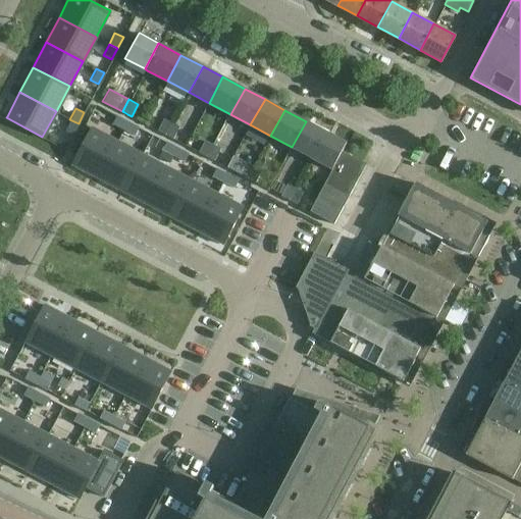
[(115,114),(111,123),(122,128),(126,120),(115,114)]
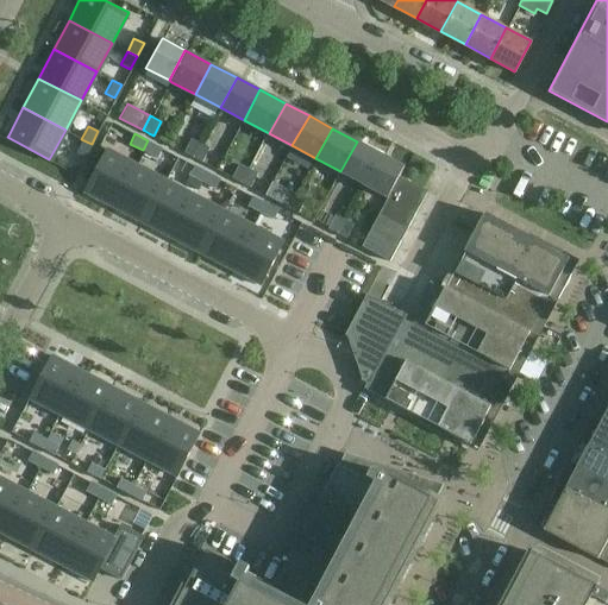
[(201,161),(208,146),(190,137),(183,151),(201,161)]
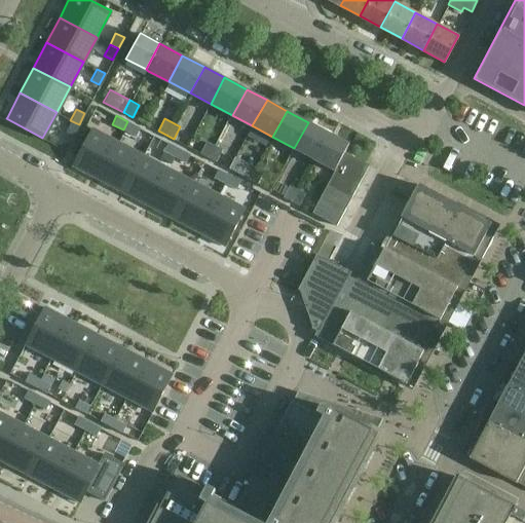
[(70,120),(65,132),(73,136),(79,124),(70,120)]
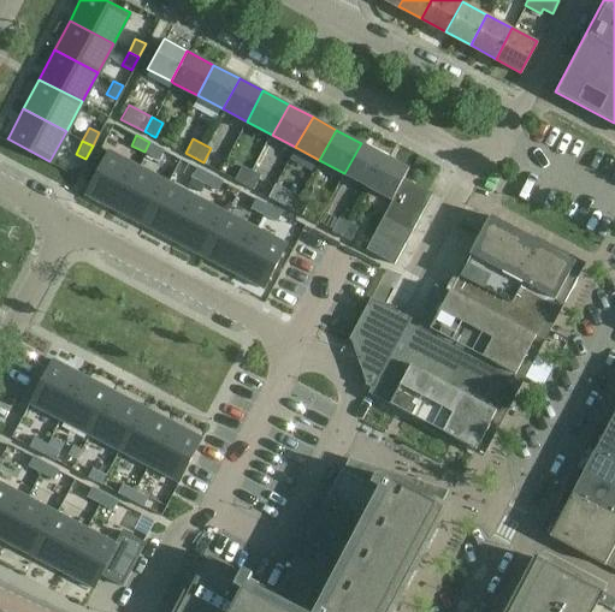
[(149,142),(145,152),(158,159),(163,149),(149,142)]
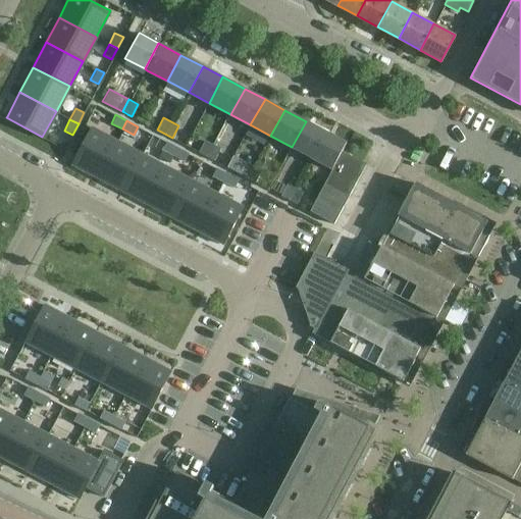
[(311,157),(325,132),(306,121),(292,147),(311,157)]
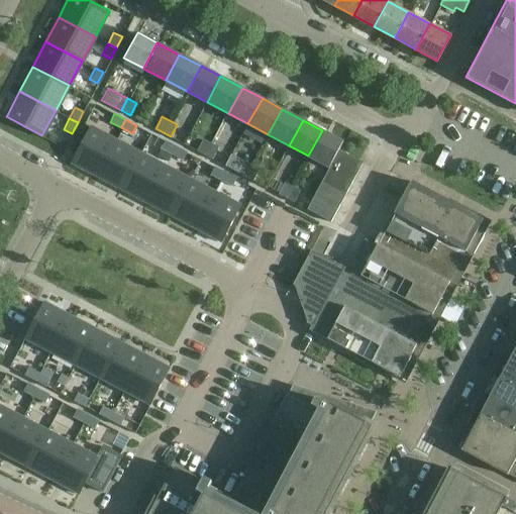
[(89,126),(72,162),(96,174),(115,138),(89,126)]
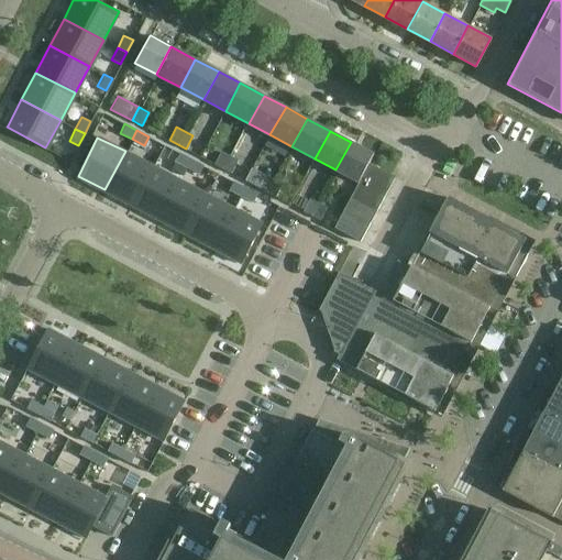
[(357,182),(368,162),(372,153),(351,142),(335,169),(357,182)]
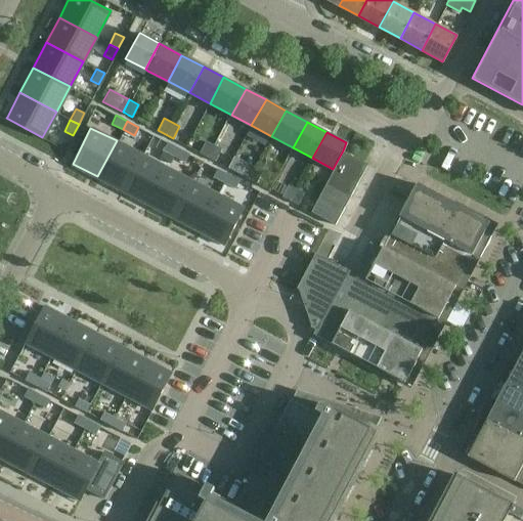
[(199,152),(214,160),(220,147),(205,139),(199,152)]
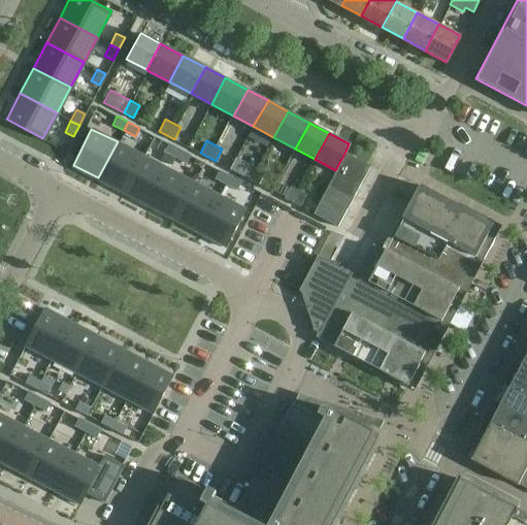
[(118,141),(98,177),(124,191),(142,156),(118,141)]
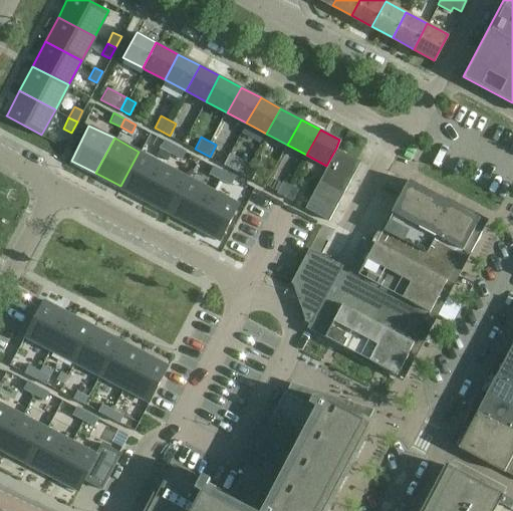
[(163,139),(159,147),(170,153),(174,145),(174,144),(163,139)]
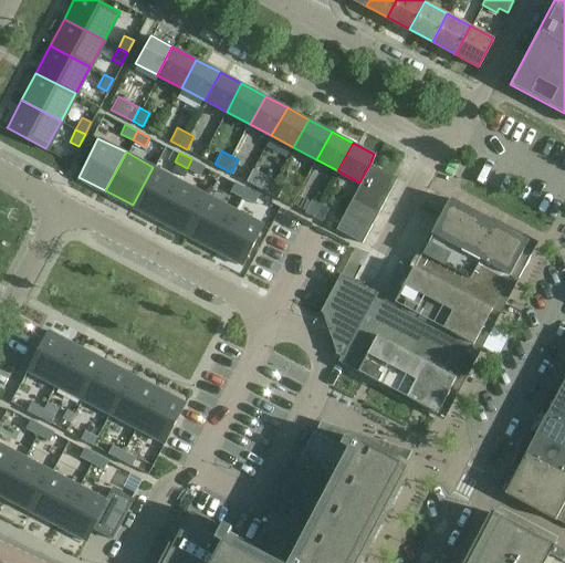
[(191,159),(187,168),(199,174),(203,166),(203,165),(191,158),(191,159)]
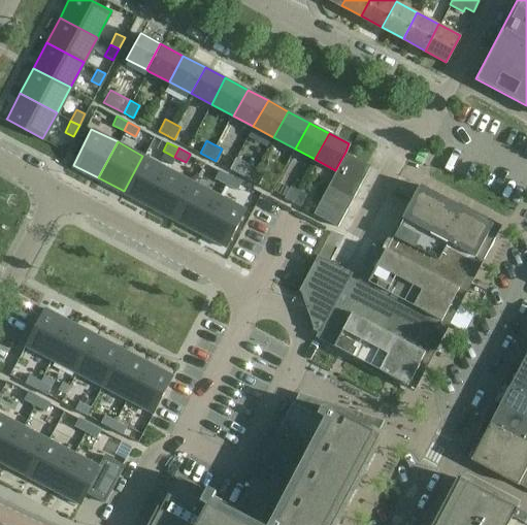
[(341,189),(353,195),(369,164),(346,152),(335,170),(329,183),(341,189)]
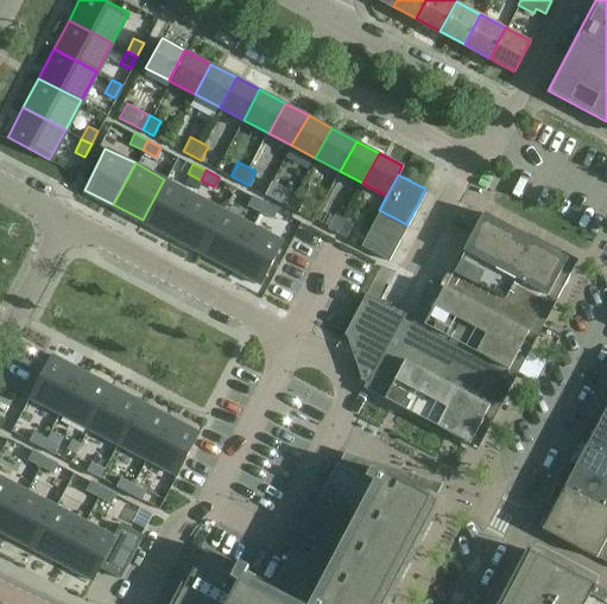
[(164,179),(143,220),(174,235),(194,195),(164,179)]
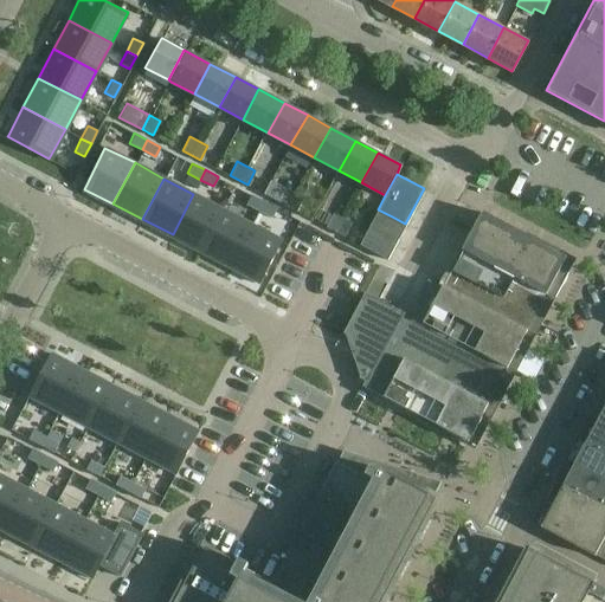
[(296,211),(296,209),(303,196),(285,187),(277,200),(296,211)]
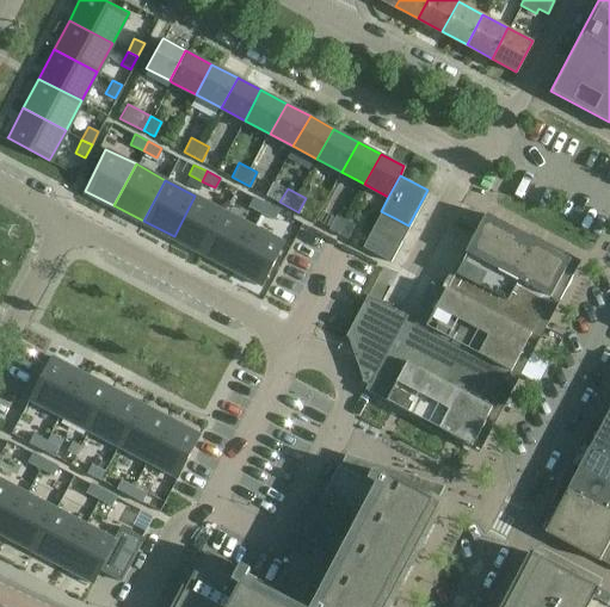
[(195,196),(174,236),(204,252),(226,212),(195,196)]
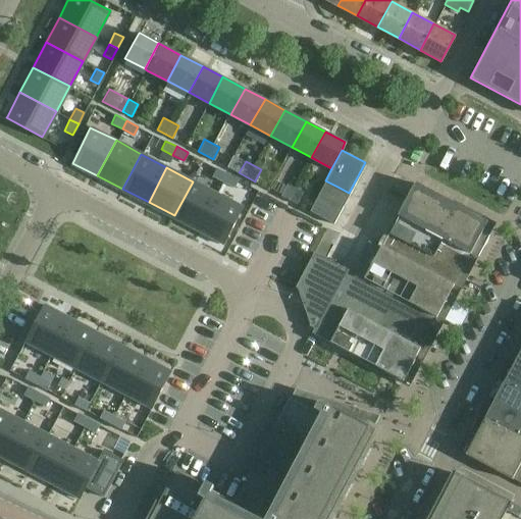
[(215,167),(211,175),(222,180),(225,173),(226,172),(215,167)]
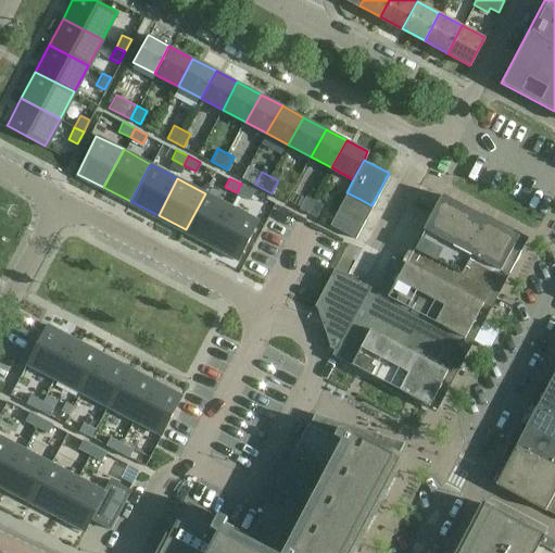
[(240,185),(237,192),(248,199),(252,190),(253,190),(241,184),(240,185)]
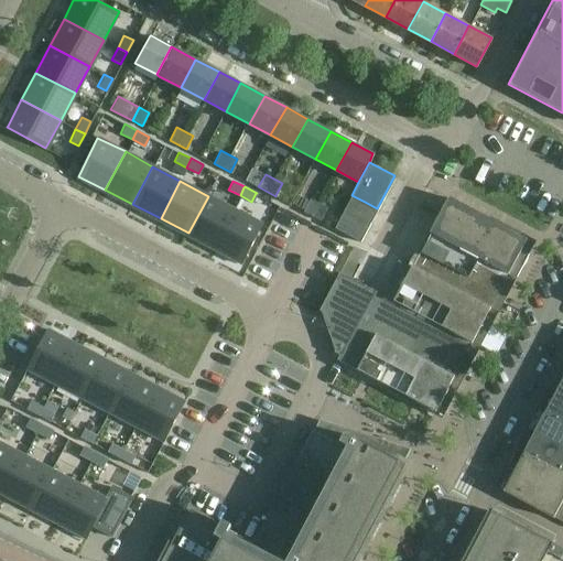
[(360,240),(377,208),(365,202),(352,195),(335,227),(360,240)]
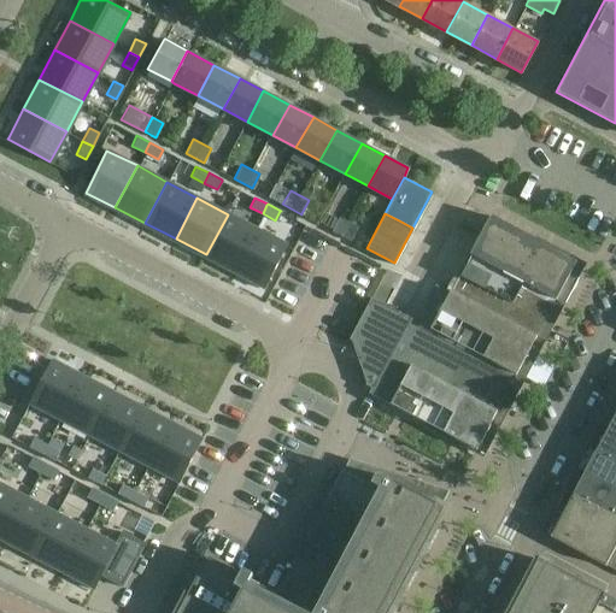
[(228,214),(206,254),(234,269),(256,229),(228,214)]
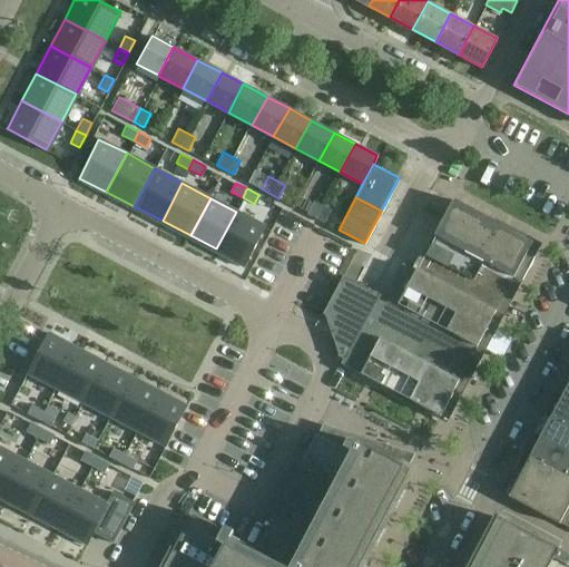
[(415,270),(493,312),(531,241),(451,198),(421,257),(415,270)]
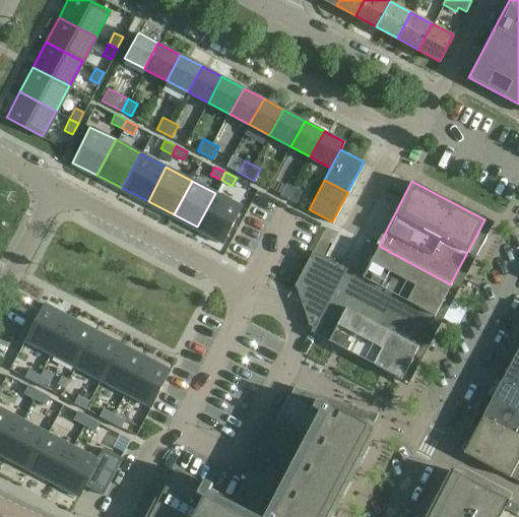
[(295,202),(301,190),(285,182),(279,194),(295,202)]
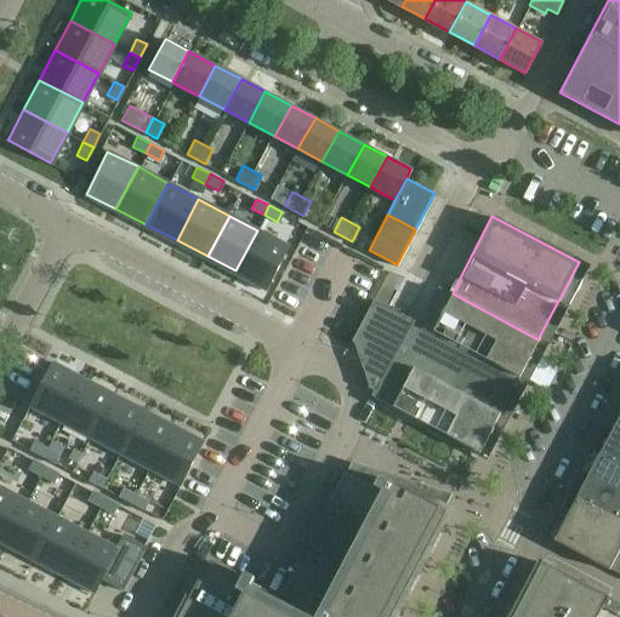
[(257,230),(235,270),(265,286),(286,246),(257,230)]
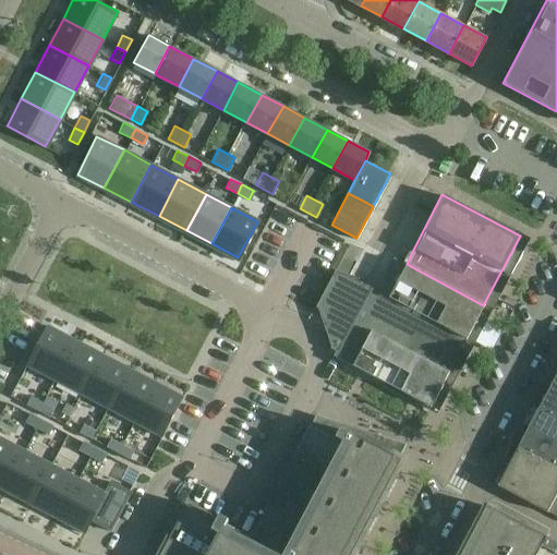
[(392,256),(383,275),(397,282),(407,264),(392,256)]
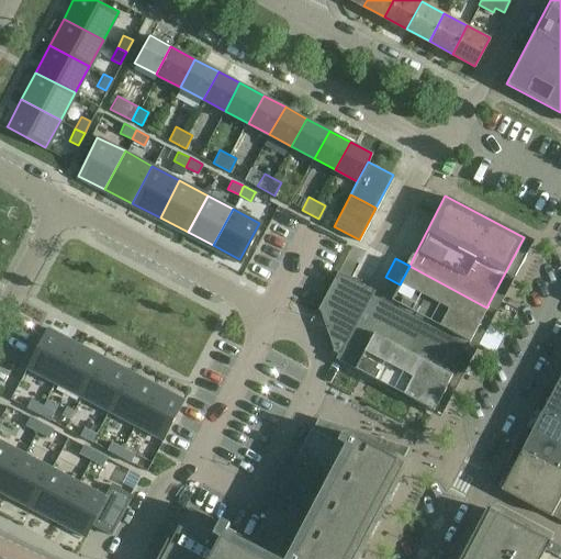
[(469,341),(486,308),(410,266),(392,299),(469,341)]
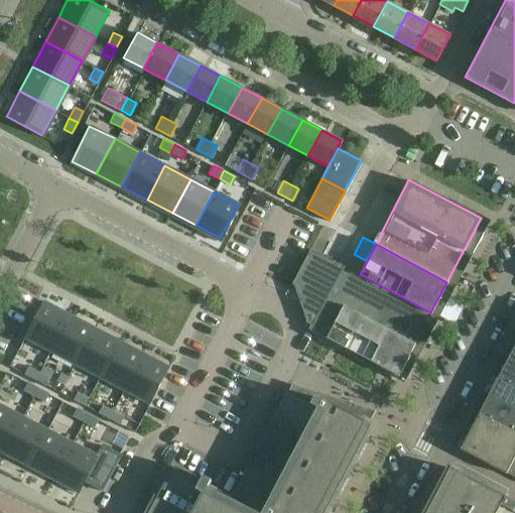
[(293,279),(291,282),(293,283),(294,289),(296,295),(298,300),(304,319),(304,321),(309,324),(307,328),(313,331),(326,337),(328,338),(333,341),(370,361),(397,375),(417,338),(430,312),(360,274),(330,258),(322,254),(318,253),(311,250),(309,249),(293,279)]
